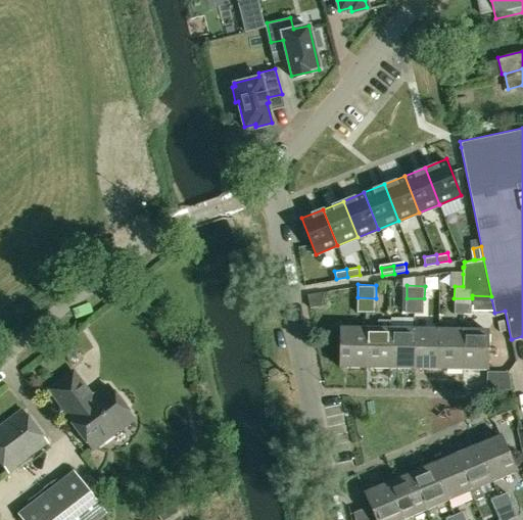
[(375,312),(376,298),(358,297),(358,311),(375,312)]
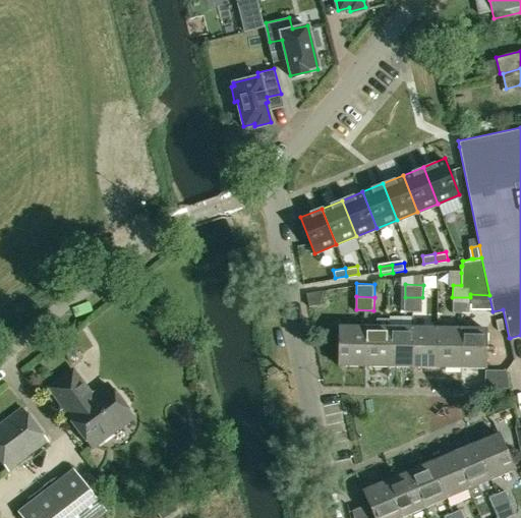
[(422,310),(422,297),(405,297),(404,310),(422,310)]
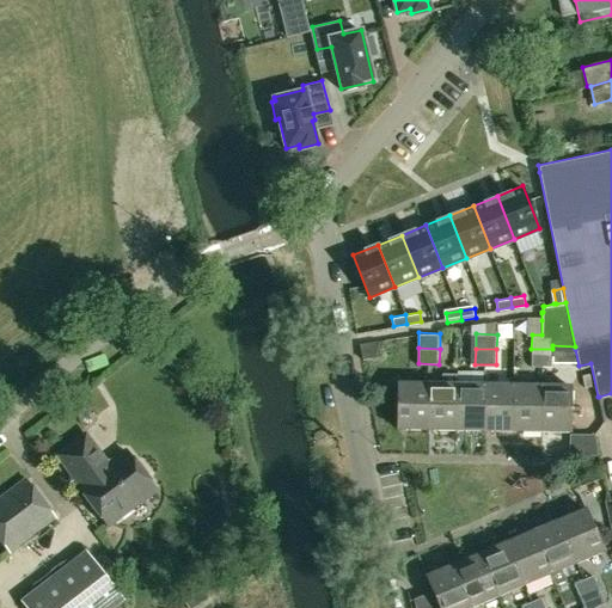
[(531,349),(531,366),(552,366),(552,349),(531,349)]
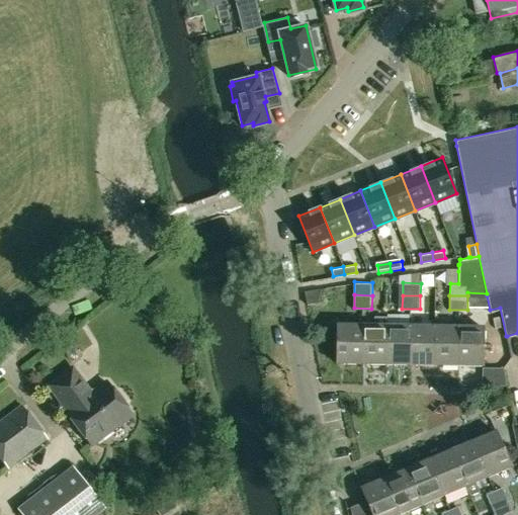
[(337,323),(336,362),(361,362),(361,323),(337,323)]
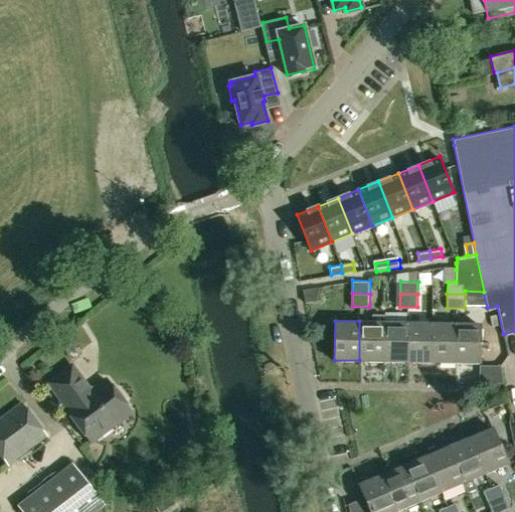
[(359,321),(359,360),(382,360),(383,322),(359,321)]
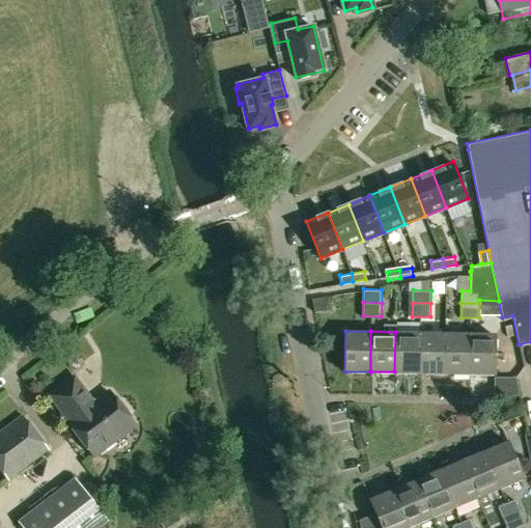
[(395,332),(394,371),(419,372),(420,332),(395,332)]
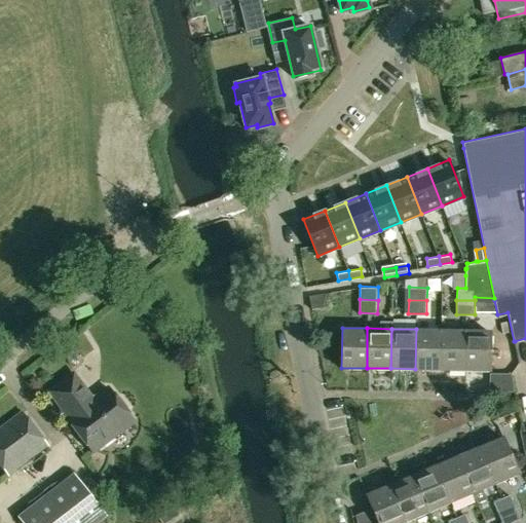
[(416,329),(415,369),(440,369),(441,329),(416,329)]
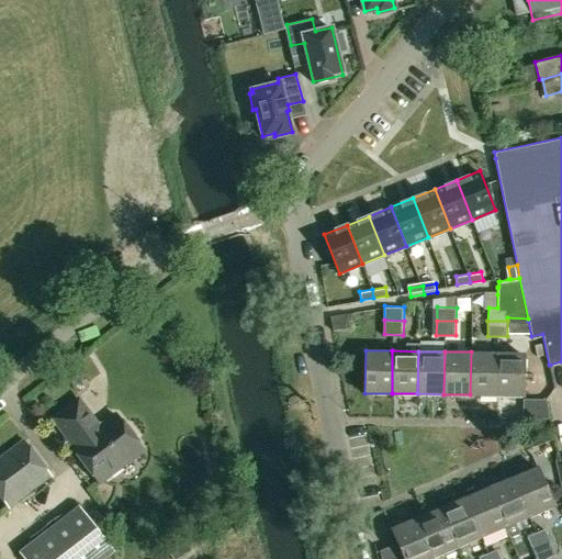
[(471,351),(470,394),(496,394),(497,353),(471,351)]
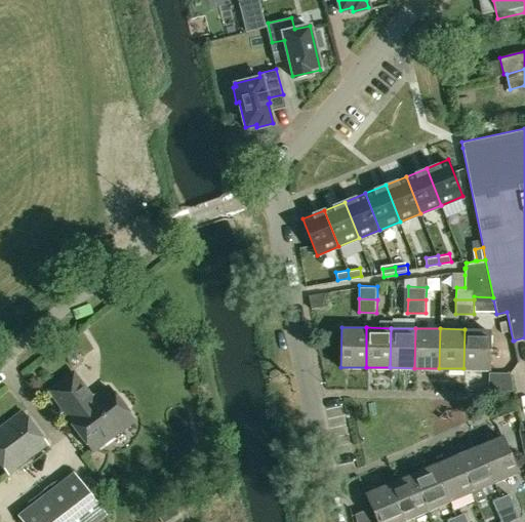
[(465,329),(463,368),(488,369),(488,329),(465,329)]
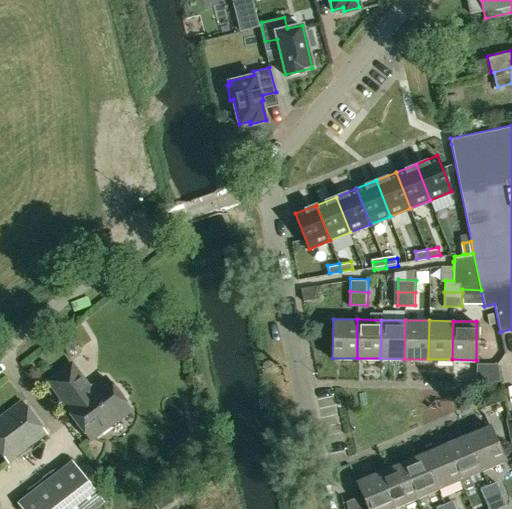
[(72,362),(67,366),(50,379),(69,404),(67,405),(91,437),(131,407),(124,397),(124,394),(118,385),(114,385),(107,375),(95,384),(88,383),(72,362)]
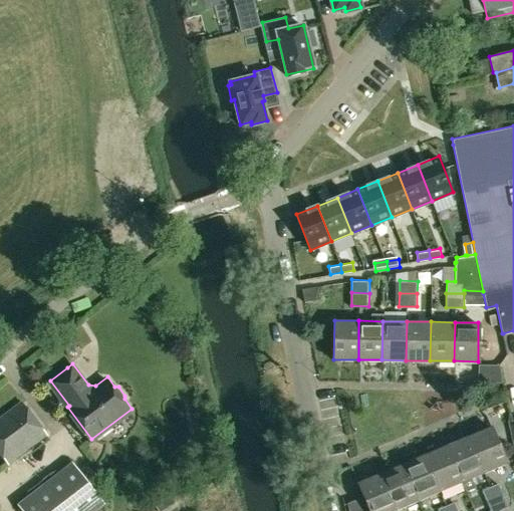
[(0,418),(0,444),(12,460),(49,431),(25,400),(0,418)]
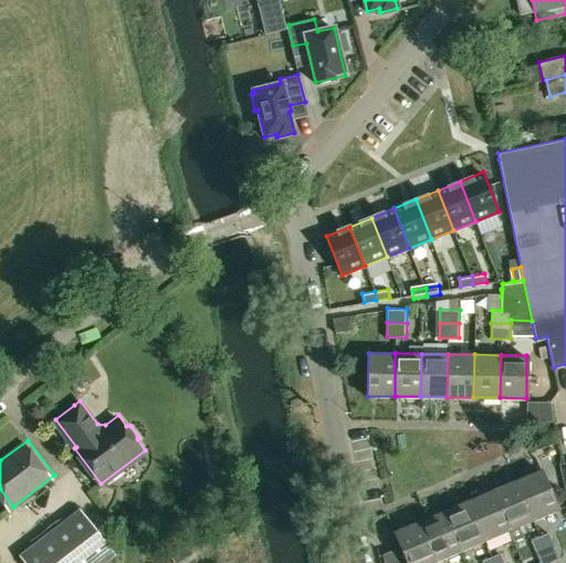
[(542,468),(516,479),(534,518),(559,507),(542,468)]
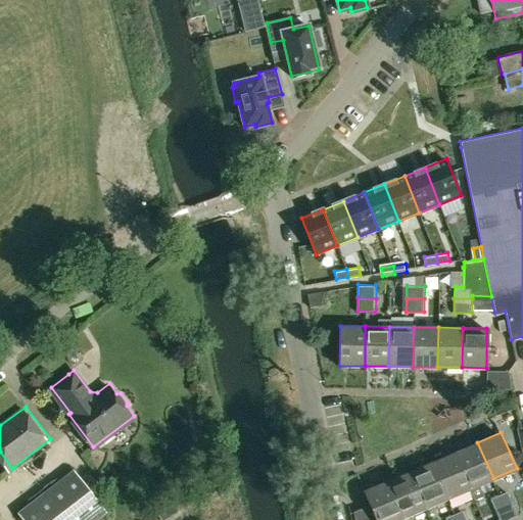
[(477,442),(456,452),(471,488),(493,478),(477,442)]
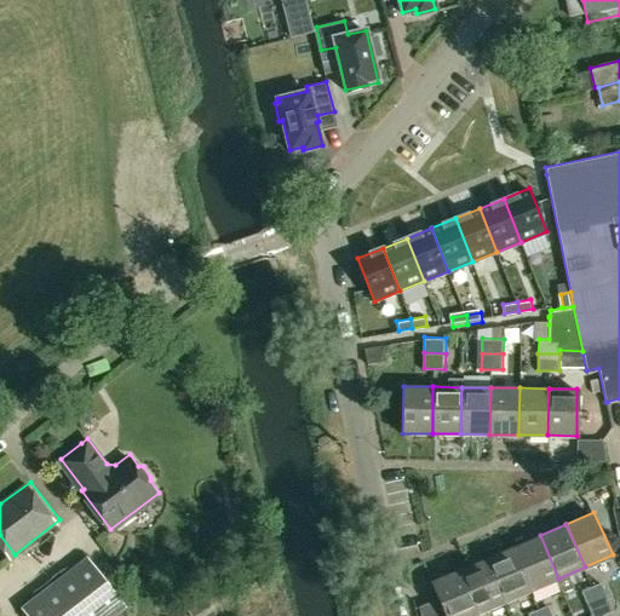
[(540,535),(514,547),(532,589),(558,579),(540,535)]
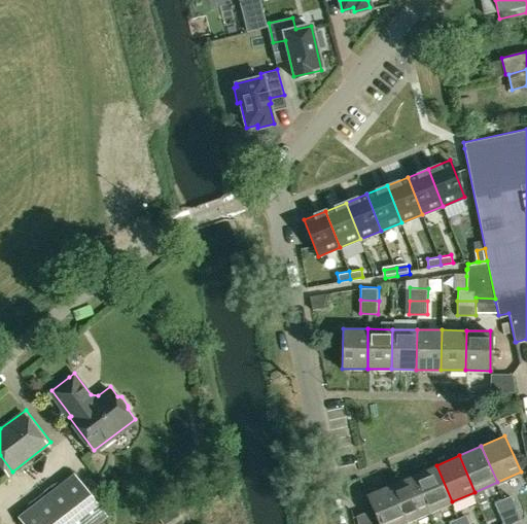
[(436,465),(414,475),(429,512),(452,501),(436,465)]
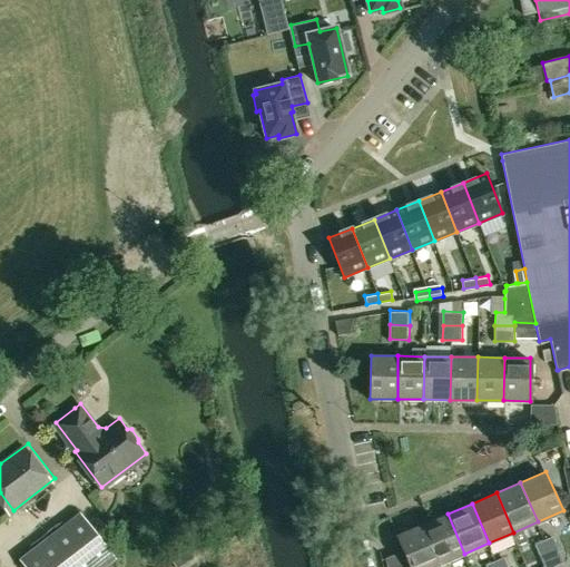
[(104,566),(117,557),(80,509),(19,557),(27,566),(104,566)]
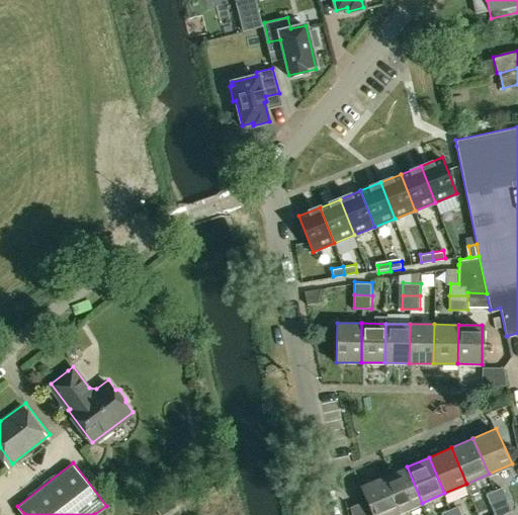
[(407,466),(384,477),(400,512),(422,503),(407,466)]
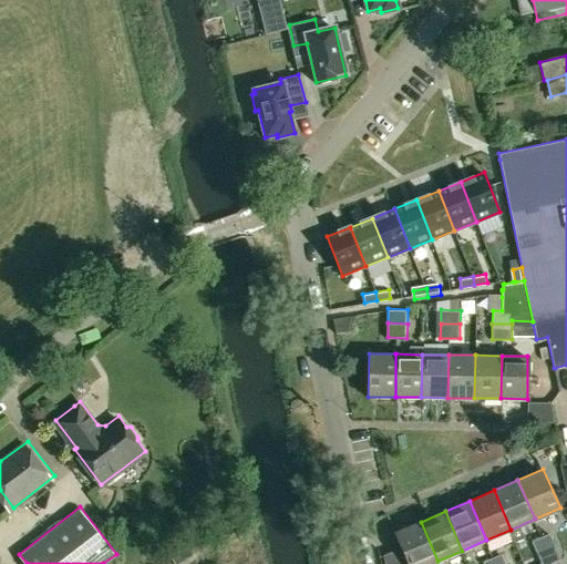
[(395,533),(409,563),(430,563),(437,561),(421,522),(395,533)]
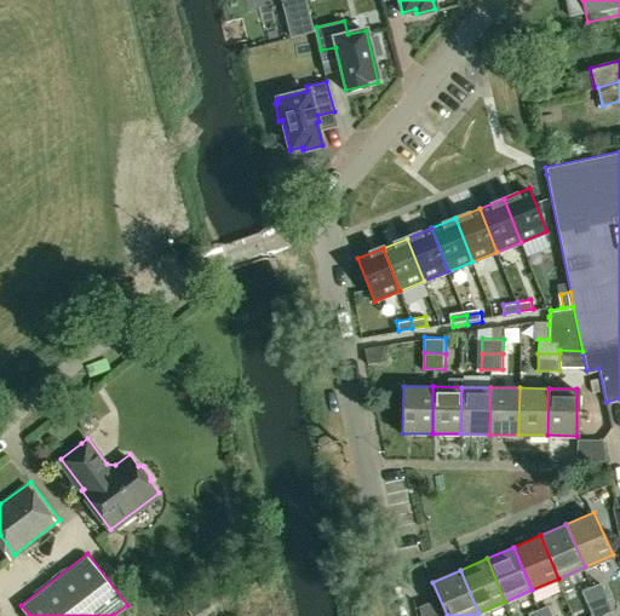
[(569,575),(557,580),(562,591),(573,586),(569,575)]
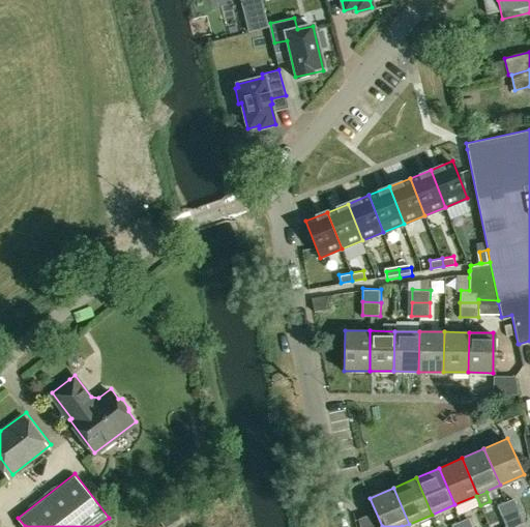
[(520,509),(514,497),(498,504),(503,517),(520,509)]
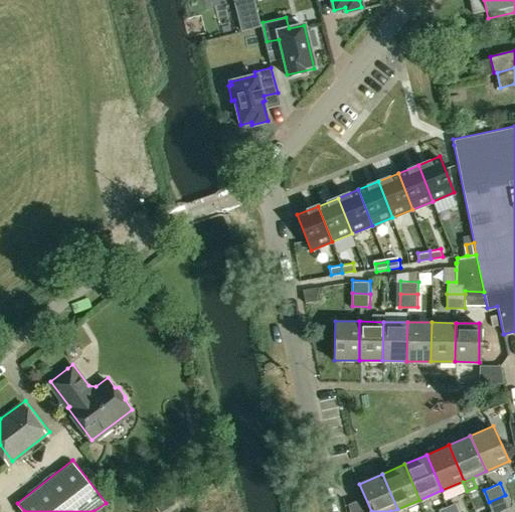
[(498,511),(511,507),(505,495),(489,502),(493,511),(498,511)]
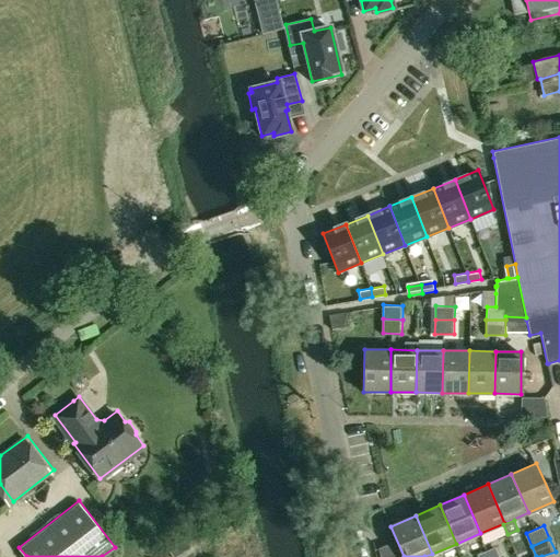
[(401,556),(395,540),(378,547),(380,556),(401,556)]
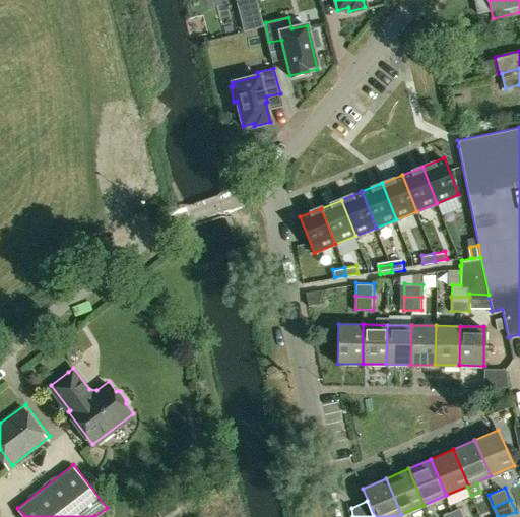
[(464,516),(460,507),(444,513),(445,516),(464,516)]
